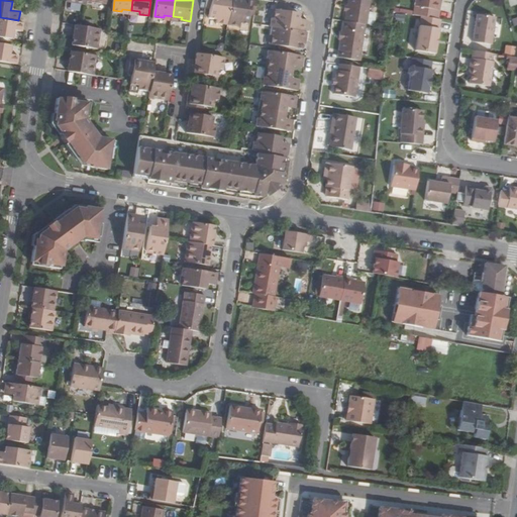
[(218,17),(218,21),(229,23),(233,0),(208,0),(208,5),(213,6),(211,16),(218,17)]
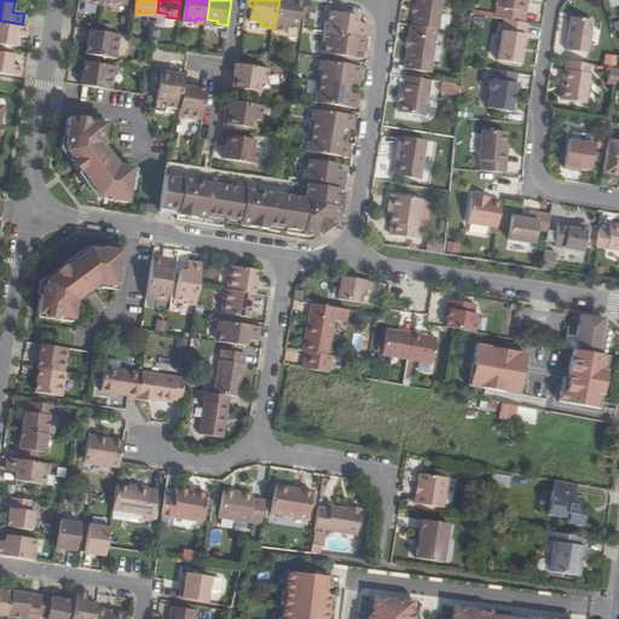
[(289,0),(279,0),(275,28),(290,30),(290,25),(300,27),(302,15),(306,16),(308,0),(294,0),(294,1),(289,0)]
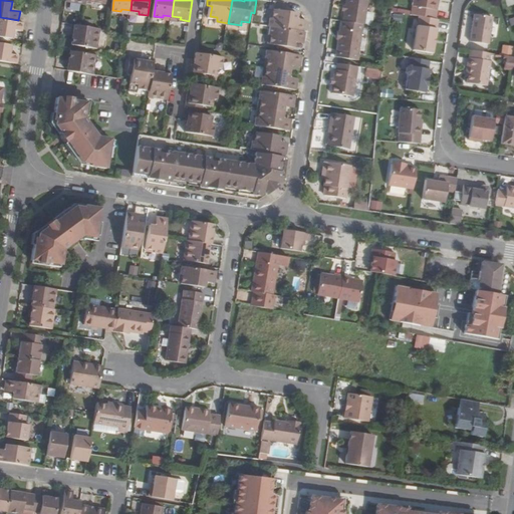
[(367,0),(345,0),(342,20),(362,23),(364,23),(366,10),(367,0)]
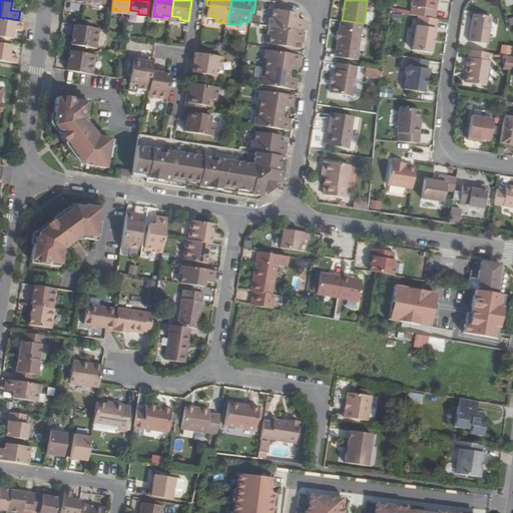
[(411,0),(411,7),(433,10),(434,2),(432,2),(432,0),(411,0)]
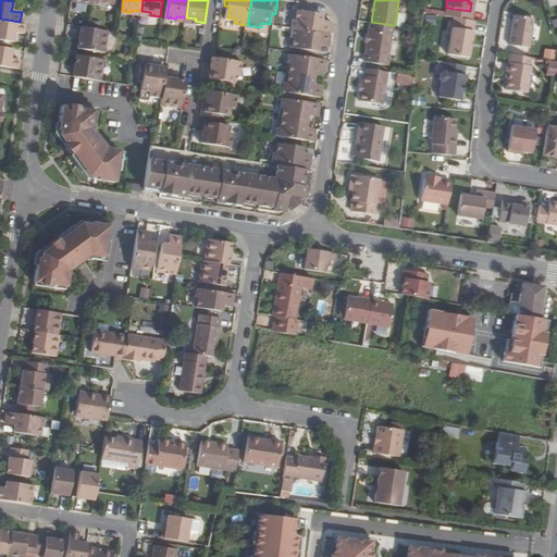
[(295,15),(293,15),(291,25),(293,25),(330,31),(331,22),(320,20),(321,16),(322,10),(296,7),(295,15)]
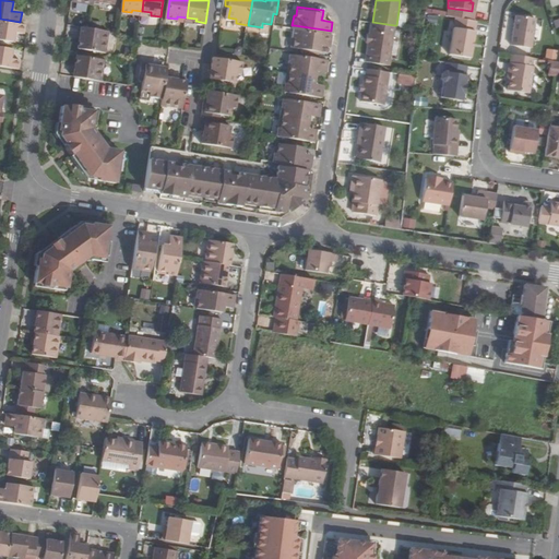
[(407,12),(399,11),(396,25),(404,26),(407,12)]
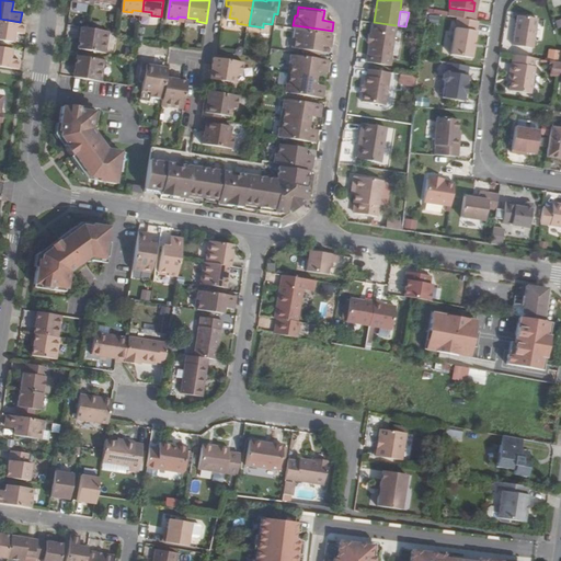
[(531,47),(536,18),(516,14),(512,44),(531,47)]
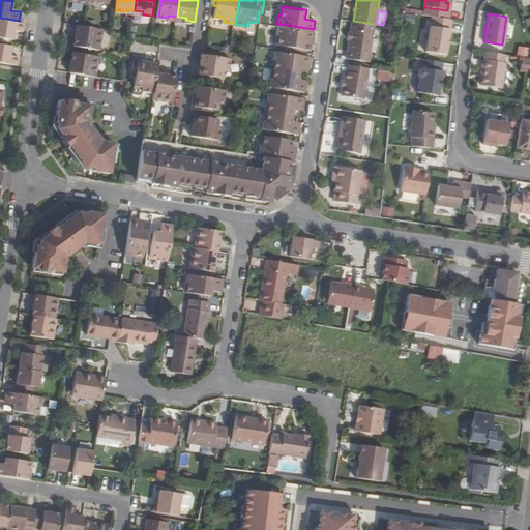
[(442,55),(448,20),(429,17),(422,52),(442,55)]
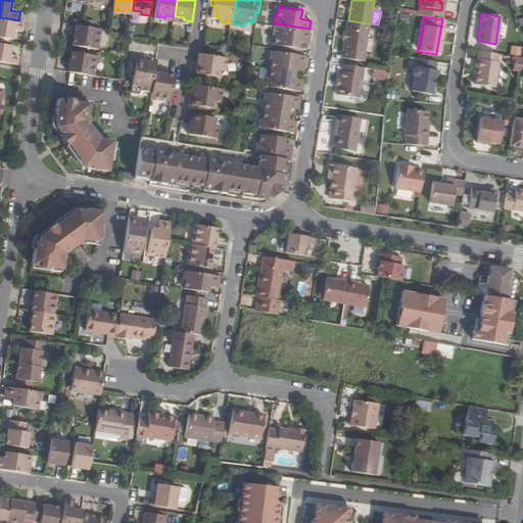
[(14,28),(24,30),(25,21),(18,20),(0,17),(0,35),(12,37),(14,28)]
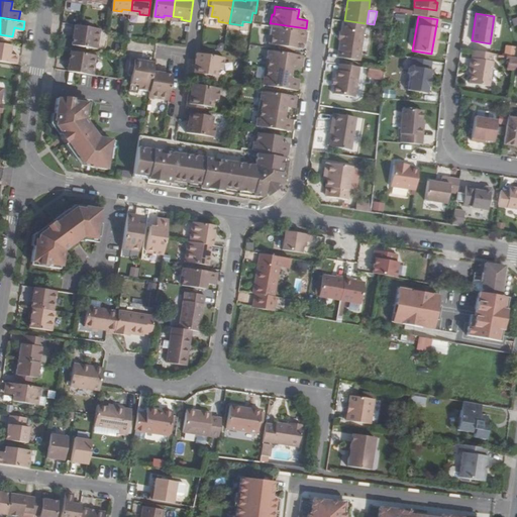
[(362,31),(364,31),(365,23),(344,20),(343,20),(338,57),(360,60),(362,53),(358,52),(359,45),(362,43),(363,39),(360,37),(362,31)]
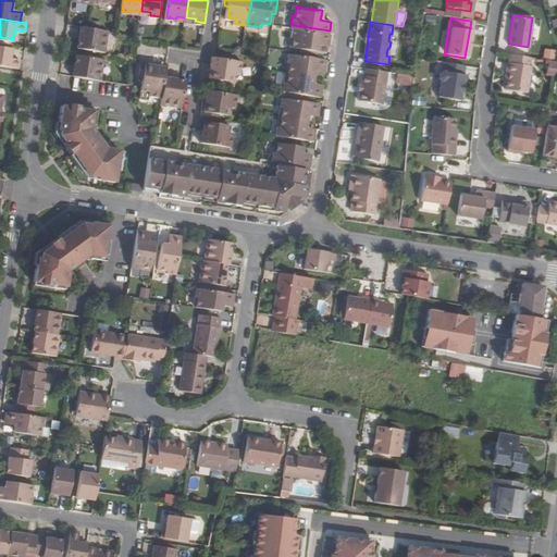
[(79,47),(108,51),(110,29),(91,27),(83,25),(79,47)]
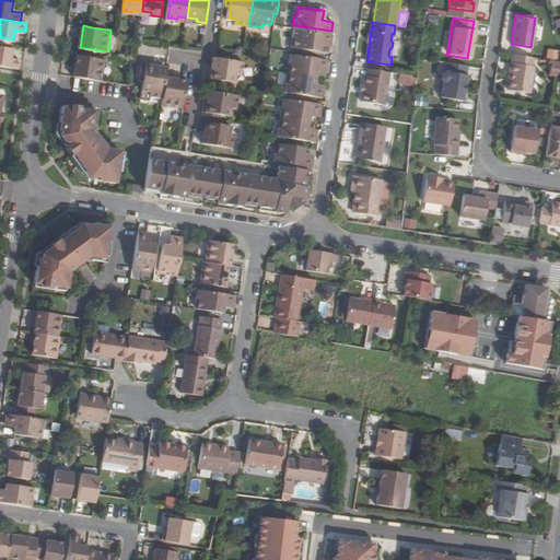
[(293,45),(319,48),(321,43),(322,39),(331,41),(333,31),(331,31),(294,25),(292,35),(295,35),(293,45)]
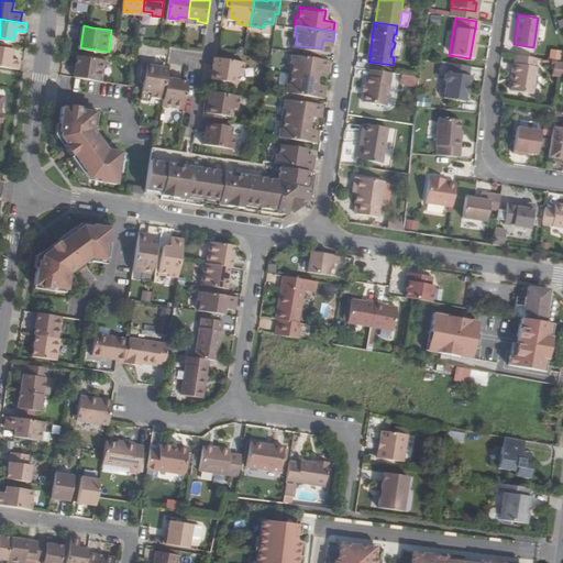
[(0,64),(20,67),(21,58),(11,56),(12,47),(0,45),(0,64)]
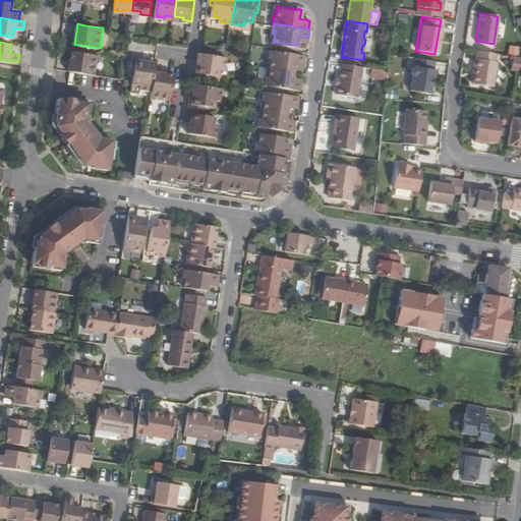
[(519,48),(507,46),(506,55),(508,55),(508,57),(511,57),(508,69),(517,70),(520,56),(517,56),(519,48)]
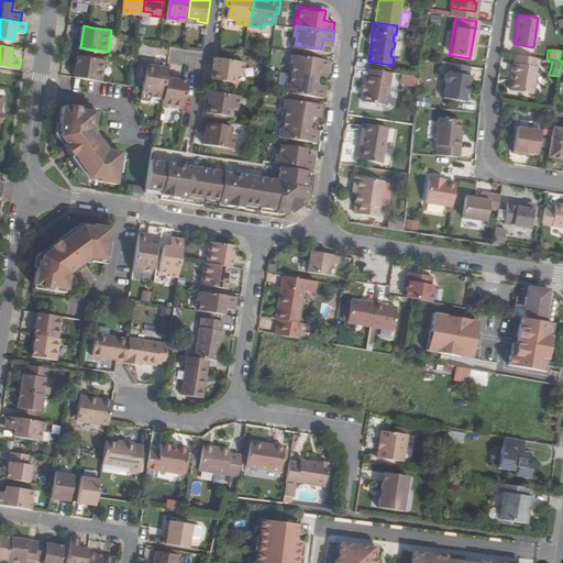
[(290,61),(293,62),(291,72),(318,75),(318,69),(319,65),(329,67),(330,58),(291,52),(290,61)]
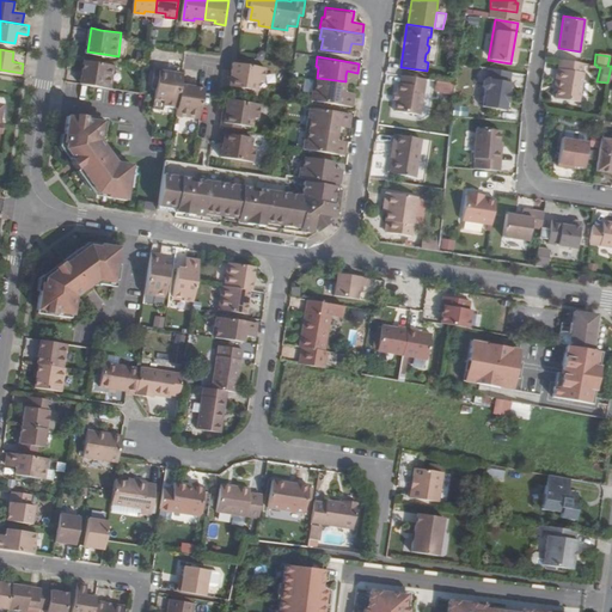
[(117,63),(86,59),(83,83),(114,87),(117,63)]
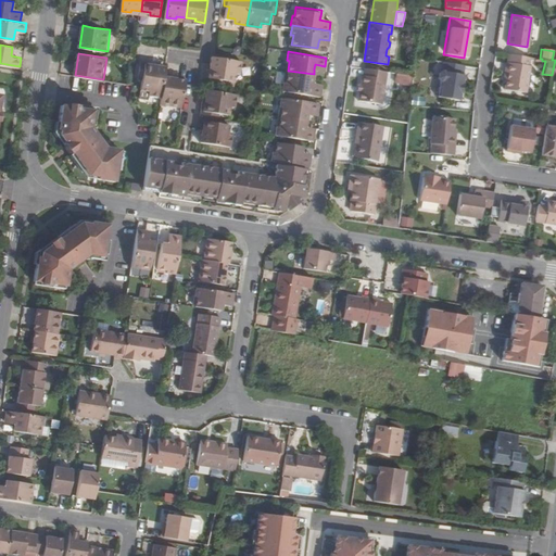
[(528,65),(529,58),(507,54),(506,62),(505,62),(504,73),(506,74),(504,89),(525,92),(529,65),(528,65)]
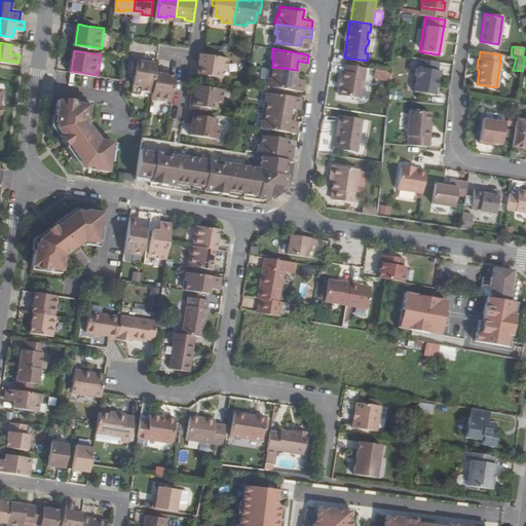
[(200,65),(198,65),(196,78),(214,80),(214,76),(224,77),(225,69),(229,70),(231,59),(203,54),(203,61),(200,61),(200,63),(204,63),(204,66),(200,65)]
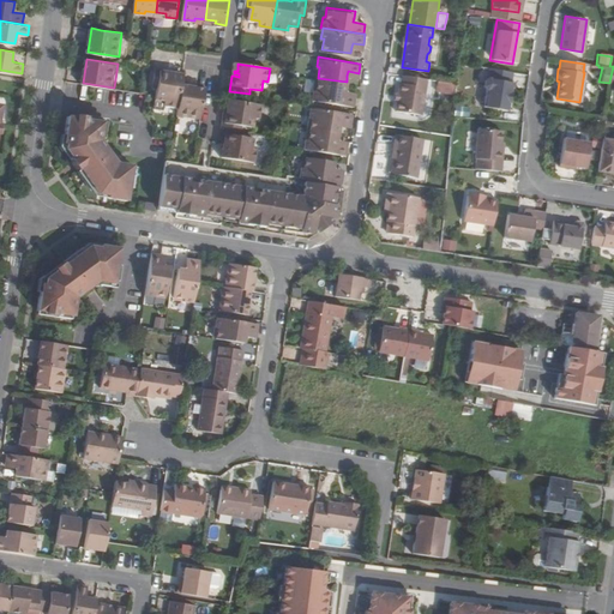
[(166,98),(166,103),(179,106),(182,83),(185,72),(175,71),(174,76),(170,76),(172,70),(172,67),(156,65),(152,85),(158,86),(156,97),(166,98)]
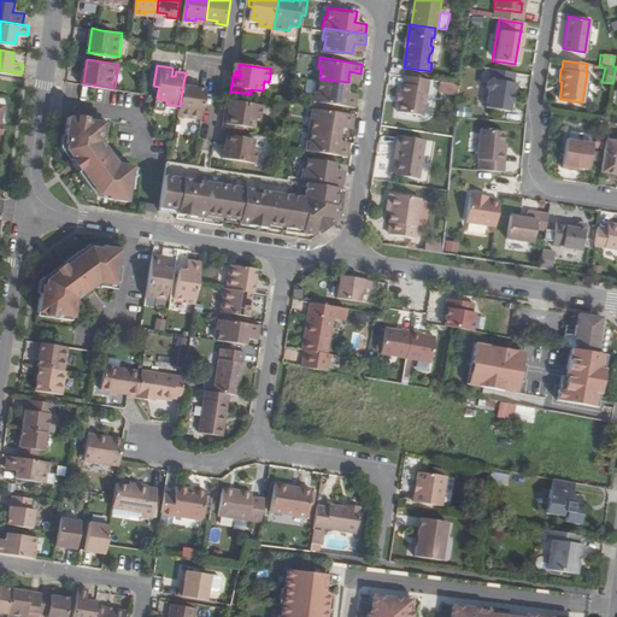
[(511,84),(513,74),(491,70),(488,81),(486,83),(485,88),(487,92),(485,110),(507,113),(512,84),(511,84)]
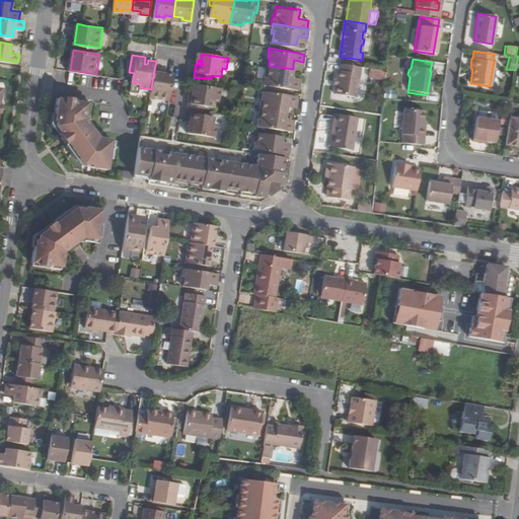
[(356,85),(359,85),(361,67),(341,63),(340,70),(339,69),(335,93),(354,97),(355,95),(357,93),(358,88),(356,86),(356,85)]
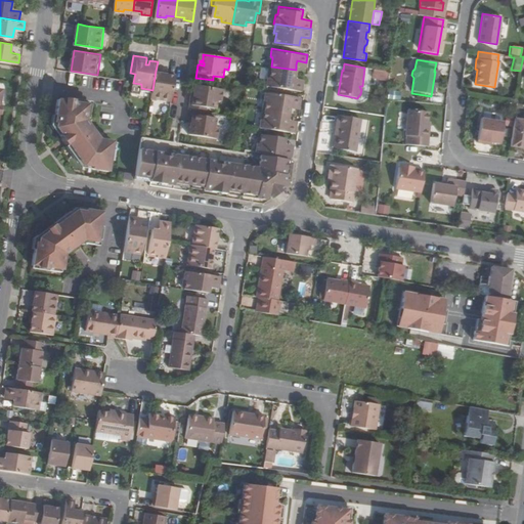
[(266,84),(302,89),(303,80),(294,79),(295,76),(296,70),(271,67),(269,75),(267,75),(266,84)]
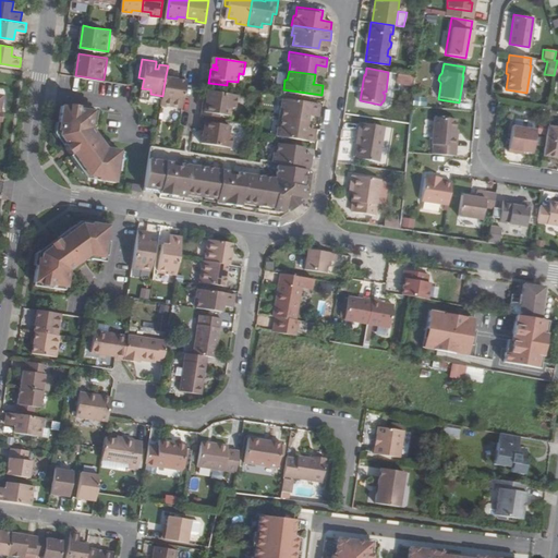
[(413,86),(414,76),(399,74),(398,84),(413,86)]
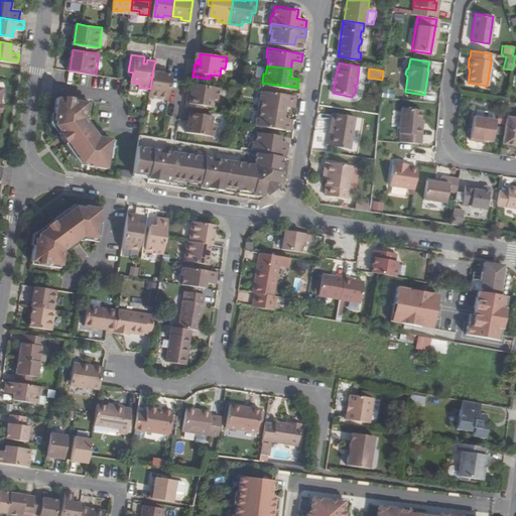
[(173,73),(153,70),(150,89),(149,96),(169,99),(173,73)]
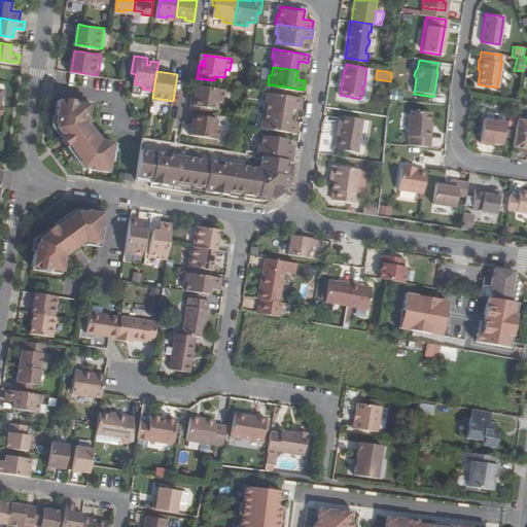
[(197,97),(195,97),(192,109),(195,109),(209,111),(210,107),(220,109),(221,100),(225,101),(227,89),(198,84),(197,94),(201,94),(201,98),(197,97)]
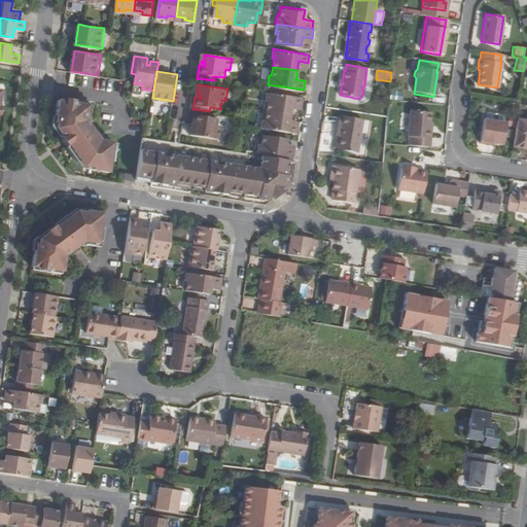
[(266,100),(268,100),(266,109),(291,112),(291,107),(292,104),(301,105),(303,97),(267,91),(266,100)]
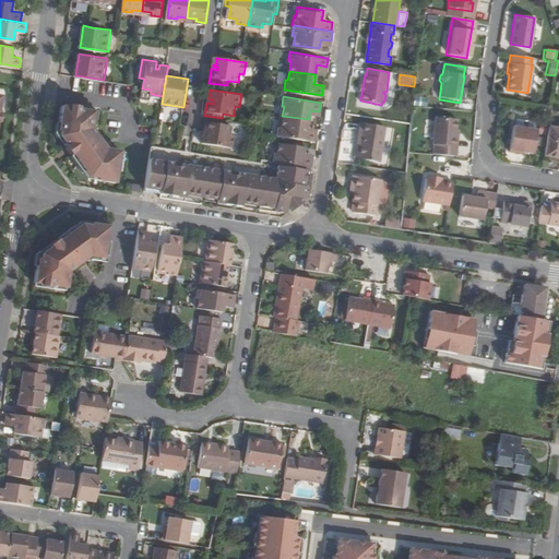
[(64,145),(72,140),(78,146),(69,152),(87,176),(96,177),(96,179),(115,182),(119,150),(105,147),(90,127),(93,109),(59,104),(56,130),(58,130),(57,135),(64,145)]
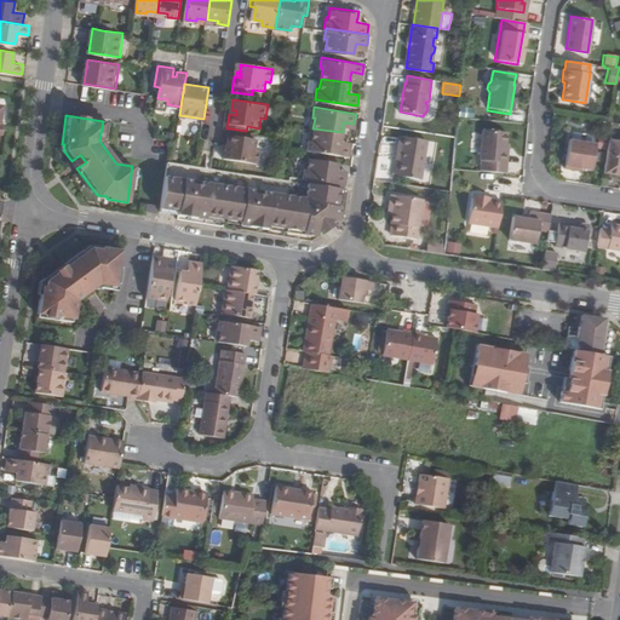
[(229,145),(234,145),(234,150),(228,149),(227,159),(262,164),(264,149),(258,148),(259,139),(248,137),(250,132),(246,131),(229,128),(227,144),(229,145)]
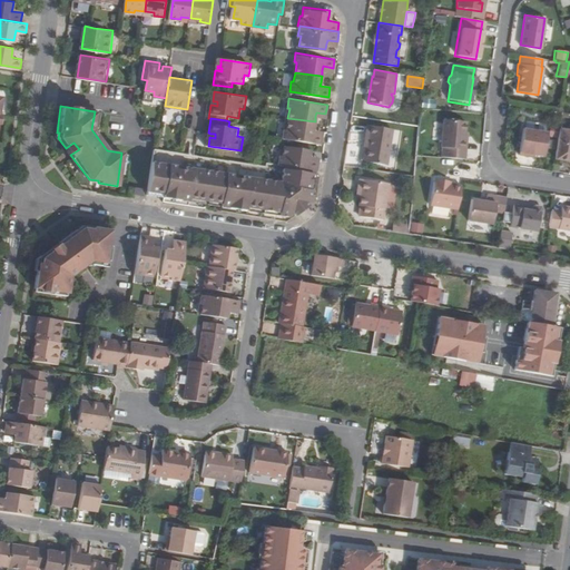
[(283,137),(321,144),(323,134),(313,133),(313,128),(315,121),(287,118),(286,128),(284,128),(283,137)]
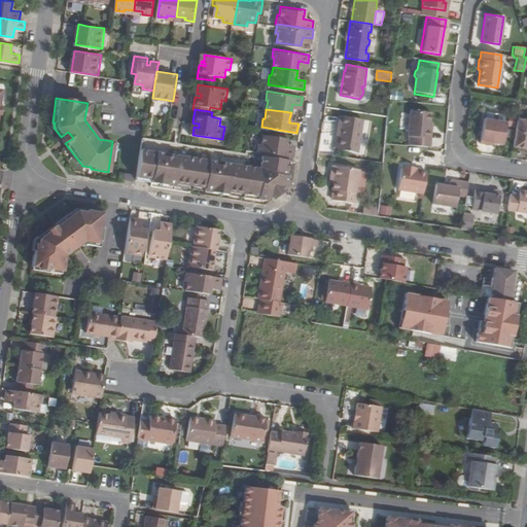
[(408,144),(429,146),(430,136),(427,136),(428,120),(429,111),(409,110),(407,135),(408,135),(408,144)]
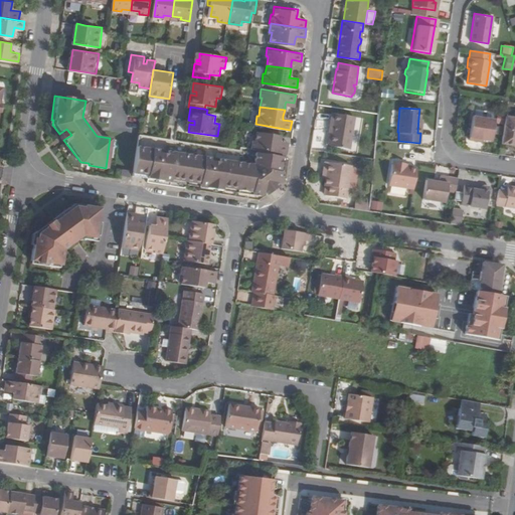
[(329,146),(349,150),(355,118),(332,114),(331,123),(333,123),(329,146)]
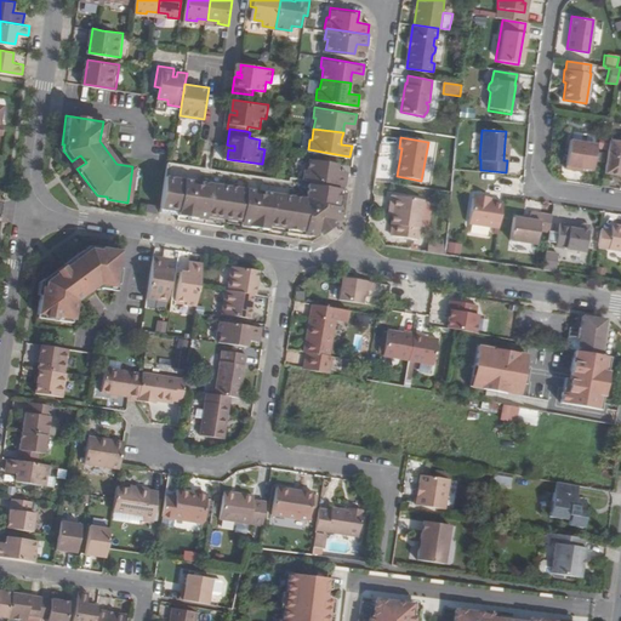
[(591,170),(594,144),(568,140),(563,169),(574,170),(574,166),(591,170)]
